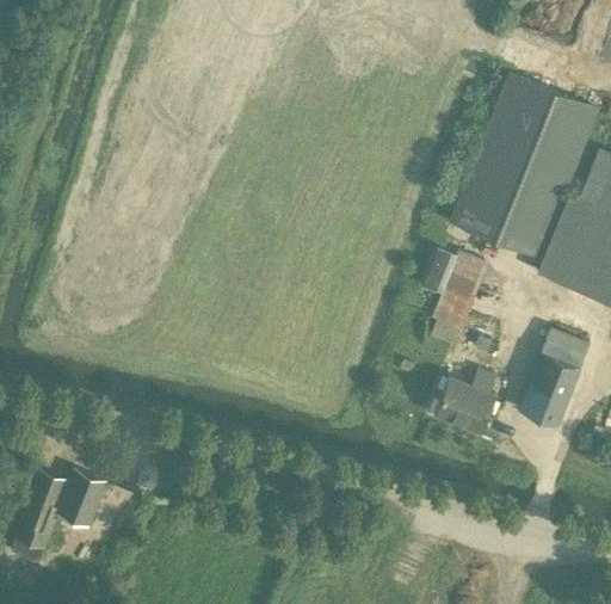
[(538,260),(598,112),(508,76),(450,226),(538,260)]
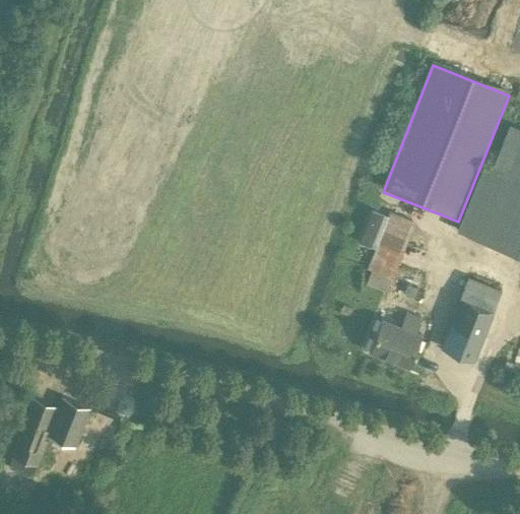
[(519,259),(519,131),(509,127),(490,176),(481,173),(456,234),(519,259)]
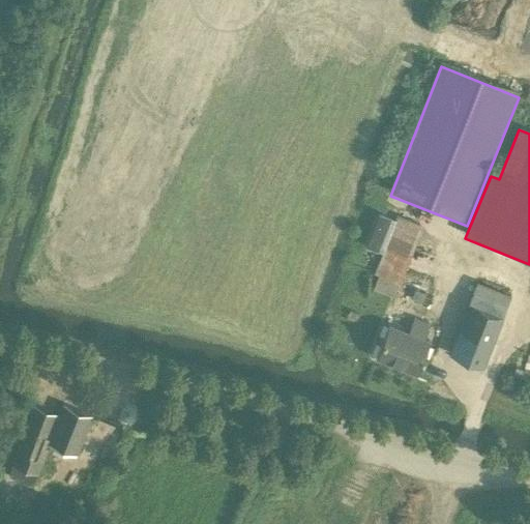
[(390,223),(379,217),(365,252),(378,256),(390,223)]
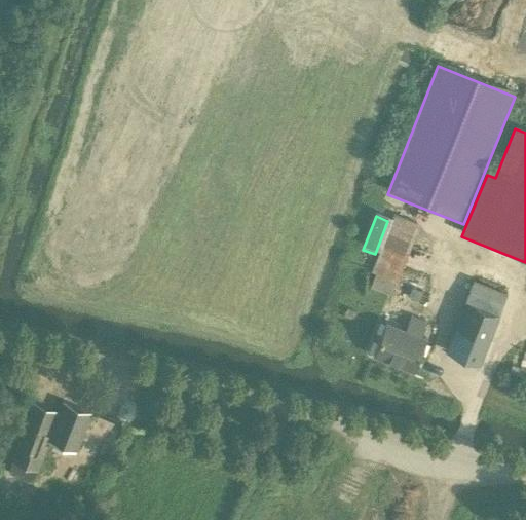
[(375,277),(370,292),(390,300),(396,286),(375,277)]
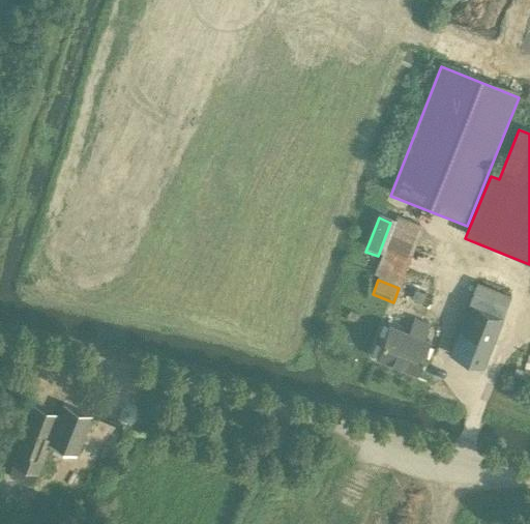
[(482,372),(503,321),(511,300),(478,287),(449,358),(482,372)]
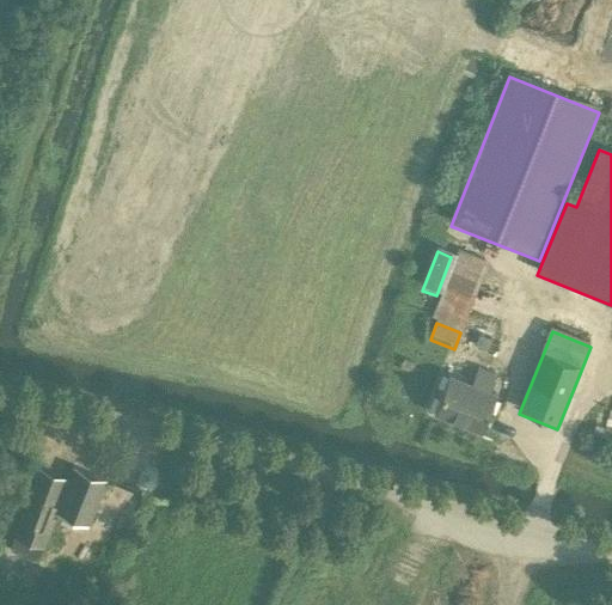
[(481,435),(496,398),(489,396),(495,379),(477,372),(471,389),(448,379),(433,416),(481,435)]
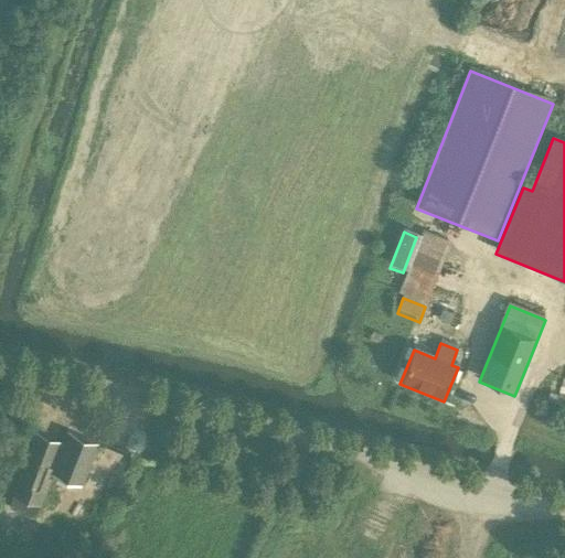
[(34,521),(39,510),(51,478),(81,490),(81,487),(97,448),(67,436),(63,449),(59,447),(60,444),(36,436),(11,499),(12,499),(8,511),(34,521)]
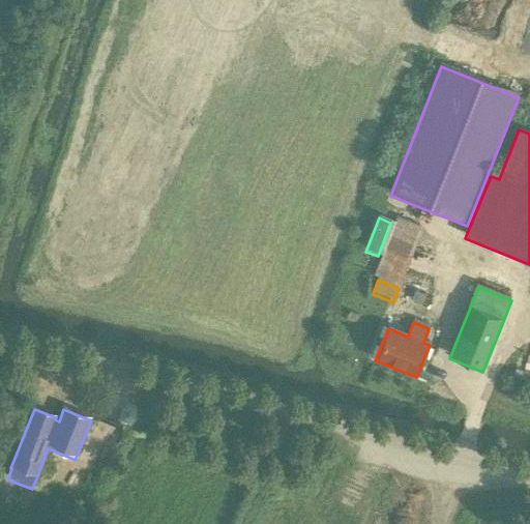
[(92,482),(96,473),(89,470),(85,478),(92,482)]
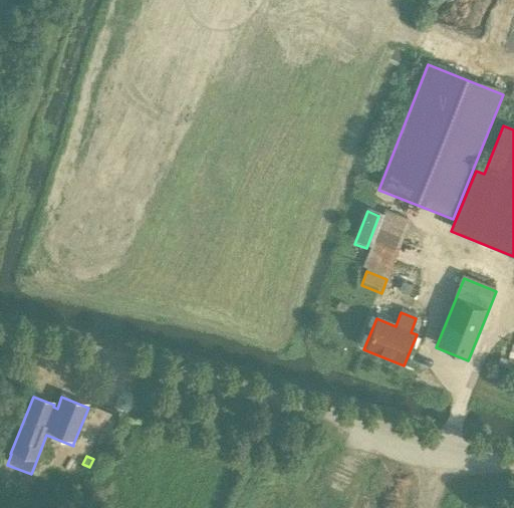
[(67,507),(73,494),(64,490),(57,506),(59,507),(67,507)]
